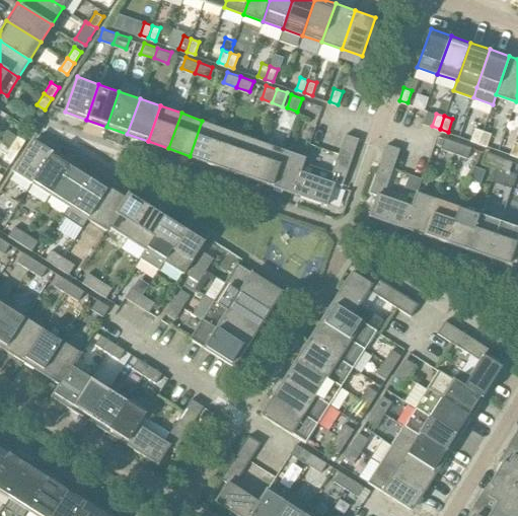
[(190,156),(210,163),(222,128),(202,121),(190,156)]
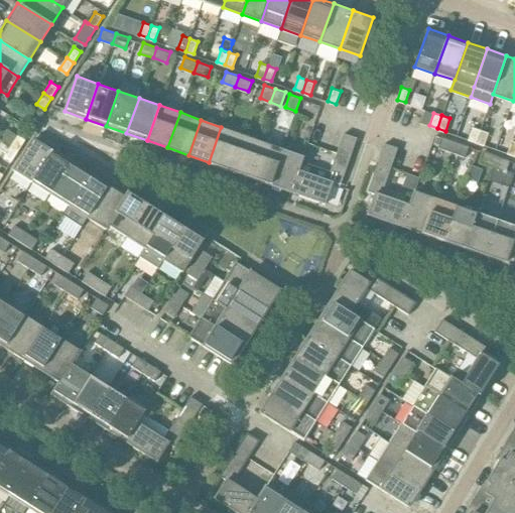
[(476,141),(481,129),(473,126),(468,139),(476,141)]
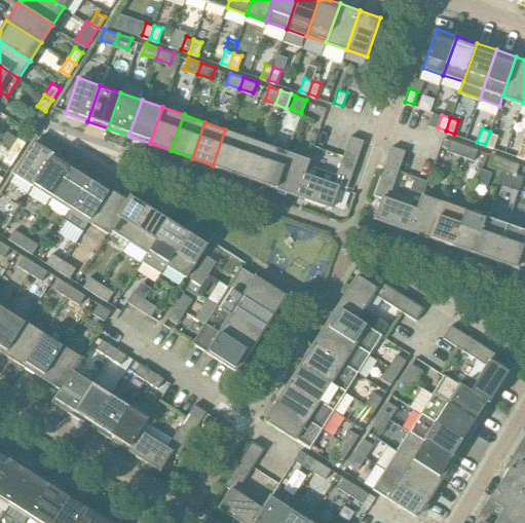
[(233,173),(247,137),(225,129),(213,165),(233,173)]
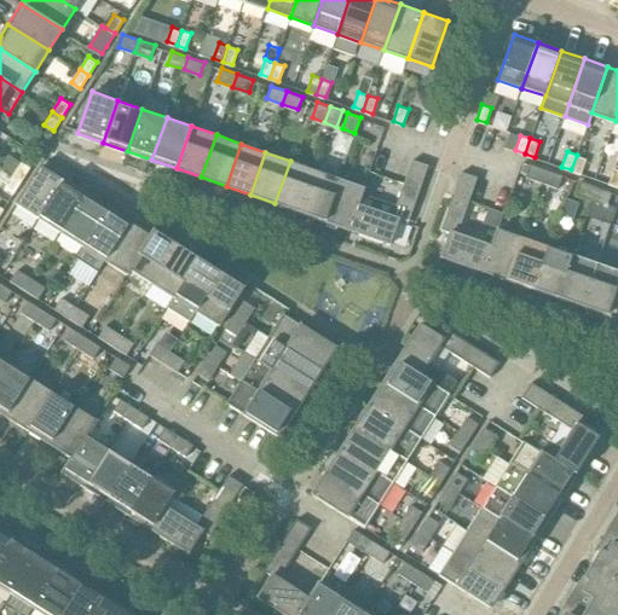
[(577,155),(571,169),(581,173),(585,158),(577,155)]
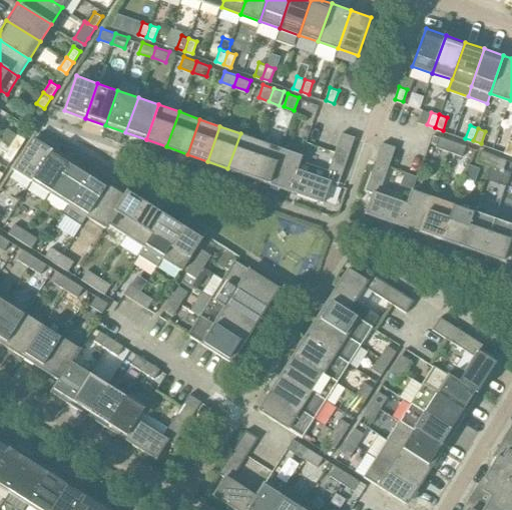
[(324,201),(331,181),(339,183),(356,136),(342,131),(326,178),(298,168),(297,168),(290,189),(324,201)]
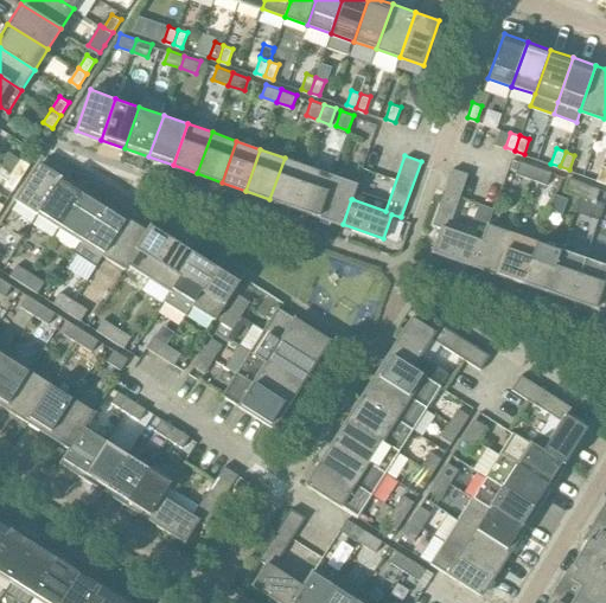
[(13,171),(21,177),(30,164),(21,158),(13,171)]
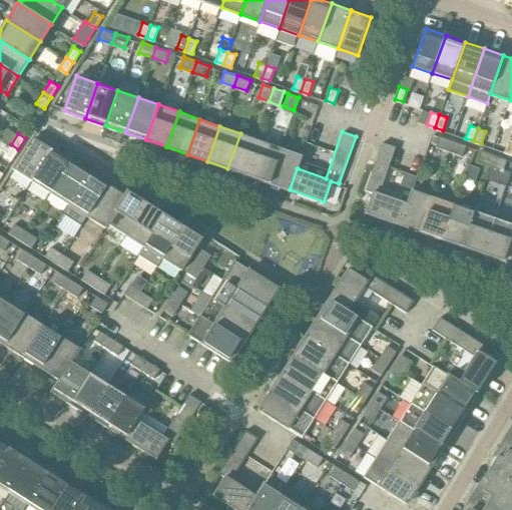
[(227,168),(248,175),(261,140),(240,133),(227,168)]
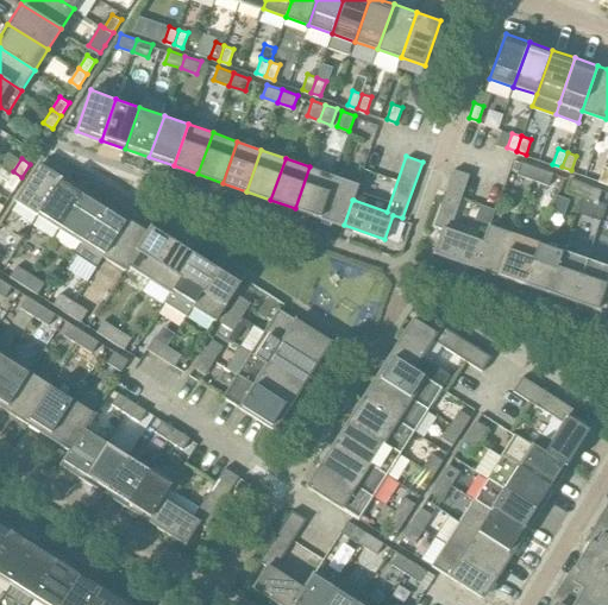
[(533,178),(538,165),(522,161),(518,172),(533,178)]
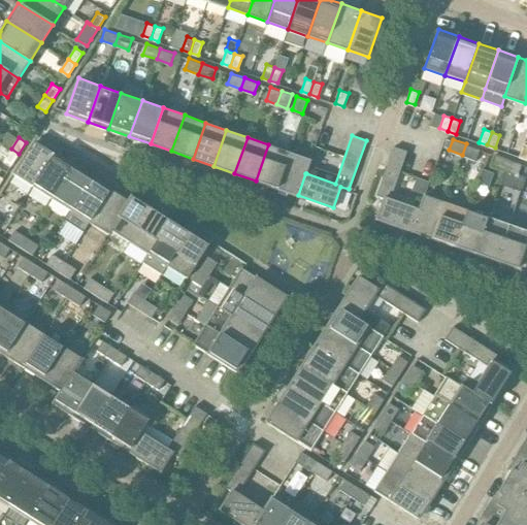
[(33,186),(54,153),(34,140),(13,172),(33,186)]
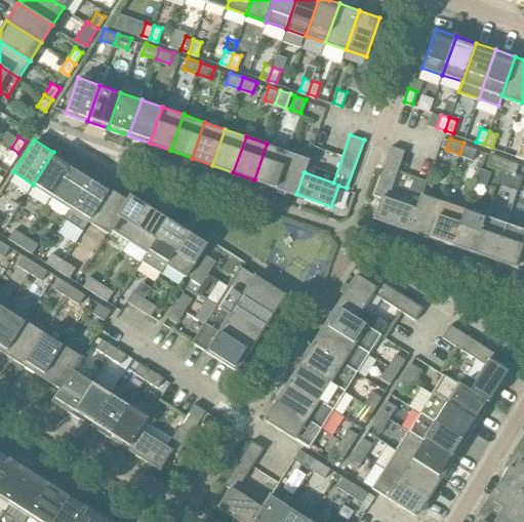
[(464,143),(459,154),(474,159),(477,148),(464,143)]
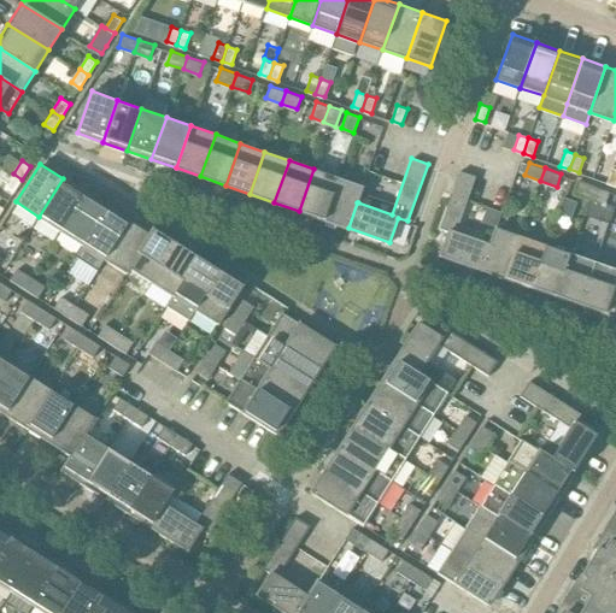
[(339,177),(314,169),(299,211),(323,219),(339,177)]
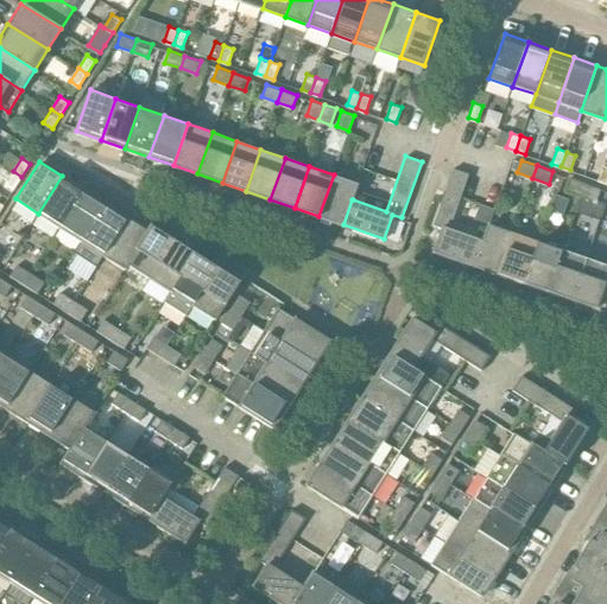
[(484,240),(450,228),(469,173),(454,167),(434,224),(442,227),(434,252),(475,266),(484,240)]
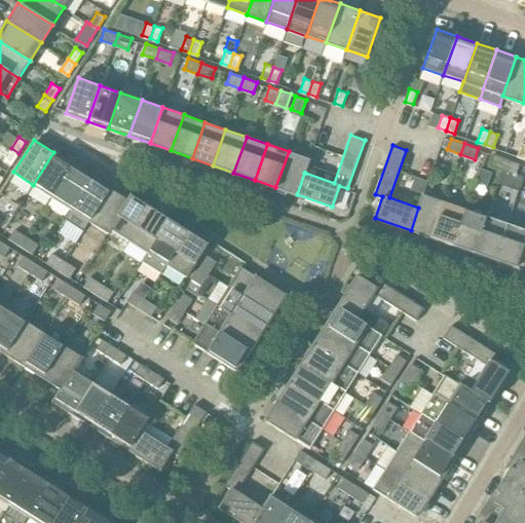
[(19,153),(11,148),(4,159),(11,164),(19,153)]
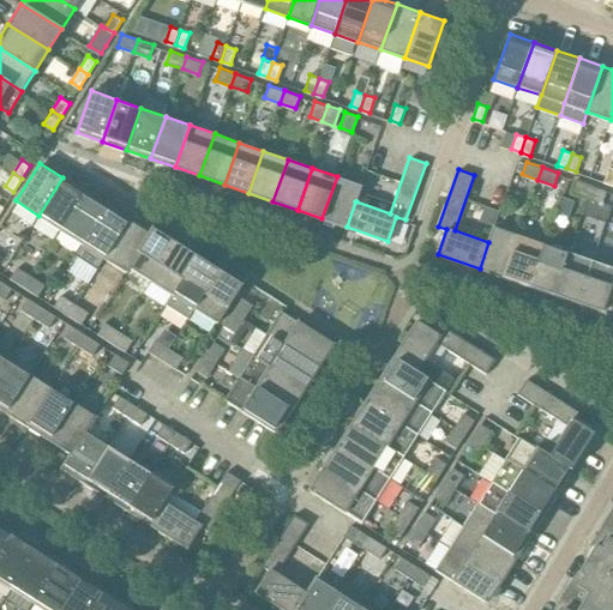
[(337,176),(322,218),(347,227),(355,201),(356,201),(361,185),(337,176)]
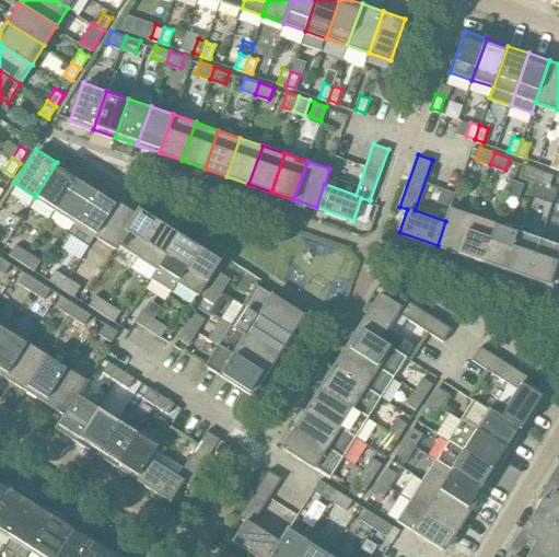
[(77,175),(57,162),(35,197),(56,209),(77,175)]
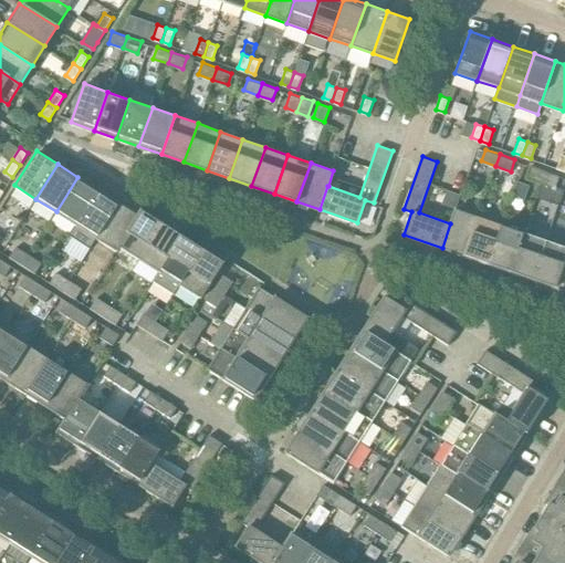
[(541,181),(545,170),(531,165),(526,177),(541,181)]
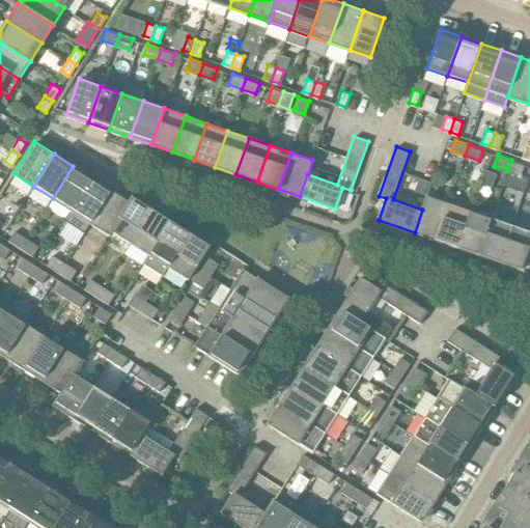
[(511,160),(507,170),(521,175),(525,164),(511,160)]
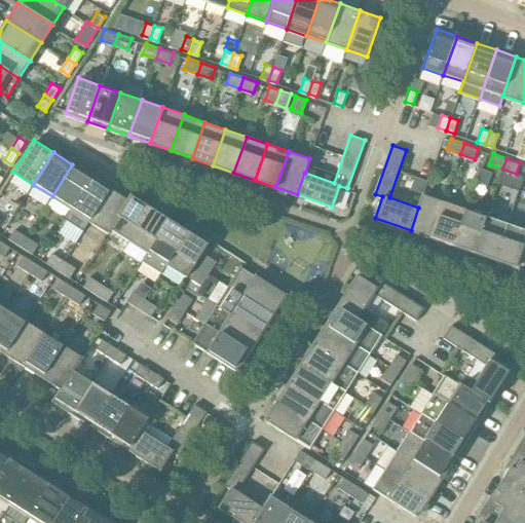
[(91,176),(72,164),(52,196),(71,209),(91,176)]
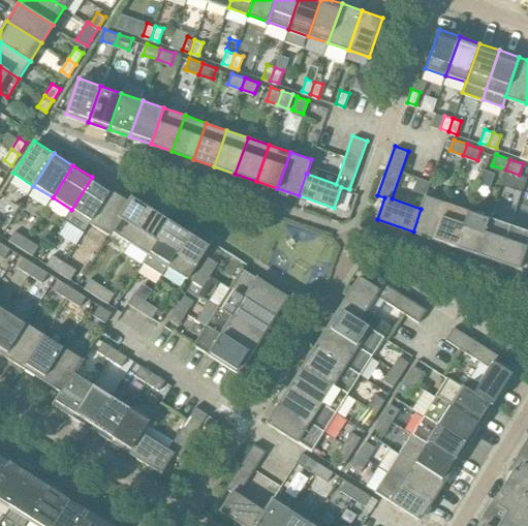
[(111,189),(92,177),(71,210),(66,218),(85,230),(90,221),(111,189)]
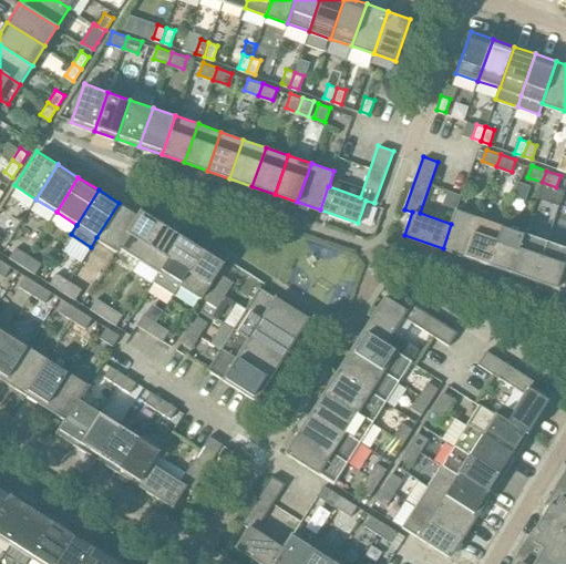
[(448,190),(443,204),(456,208),(462,194),(448,190)]
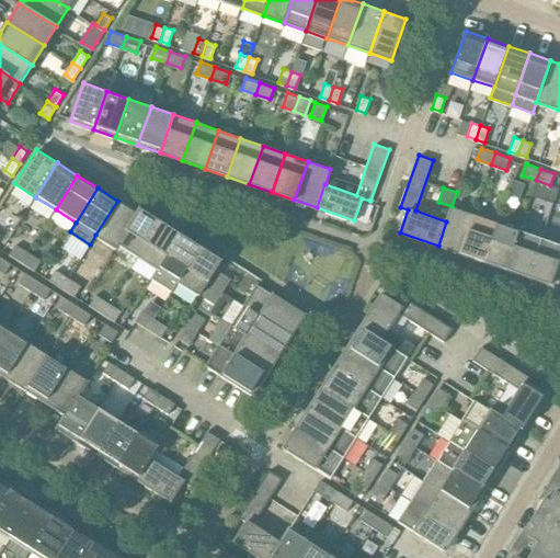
[(136,213),(117,201),(95,235),(116,248),(118,243),(137,213),(136,213)]
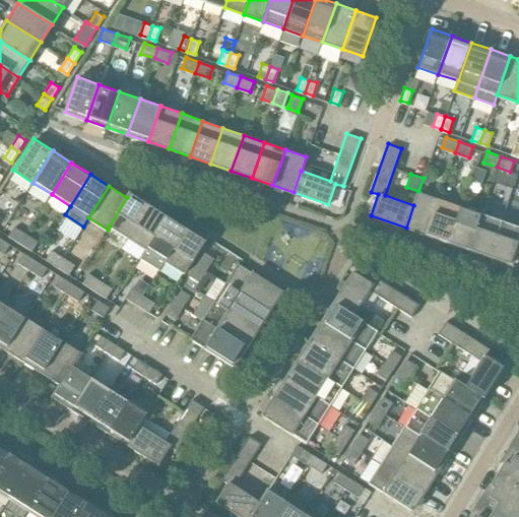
[(406,228),(427,235),(440,199),(417,191),(413,205),(406,228)]
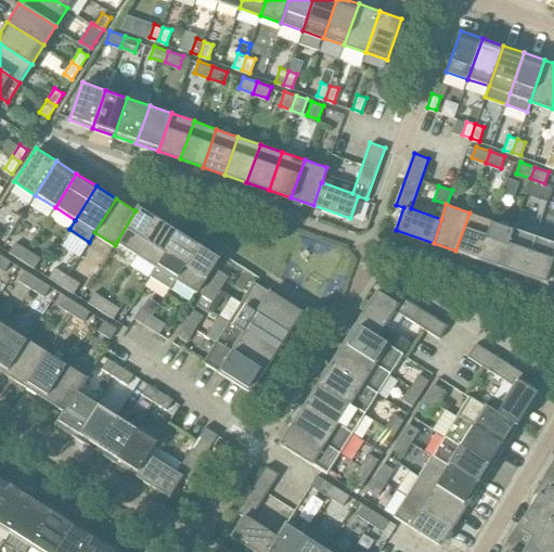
[(137,253),(158,219),(138,206),(134,210),(136,210),(117,241),(137,253)]
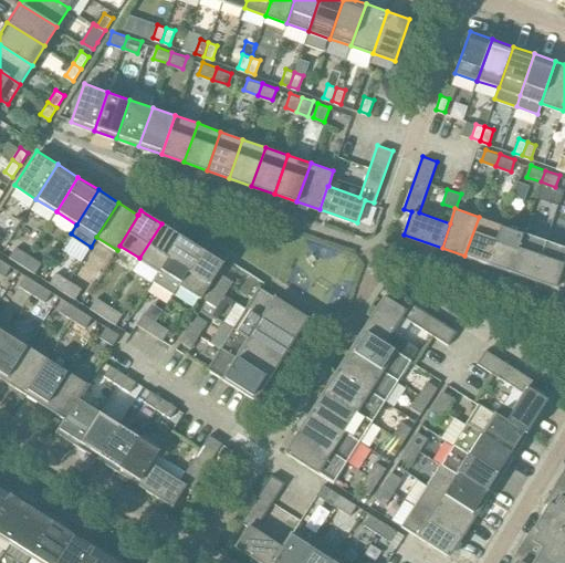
[(464,256),(488,263),(501,225),(479,217),(464,256)]
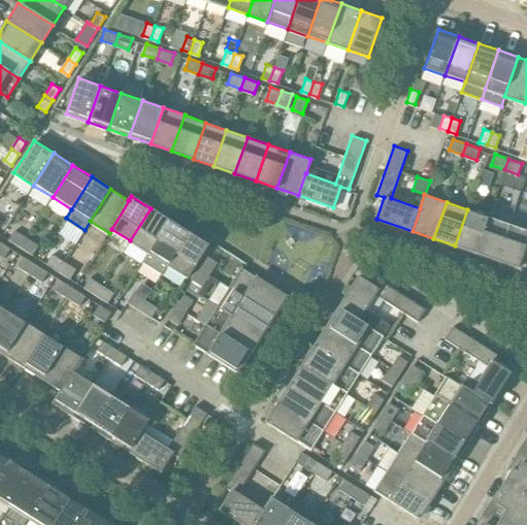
[(169,221),(151,208),(130,240),(149,253),(169,221)]
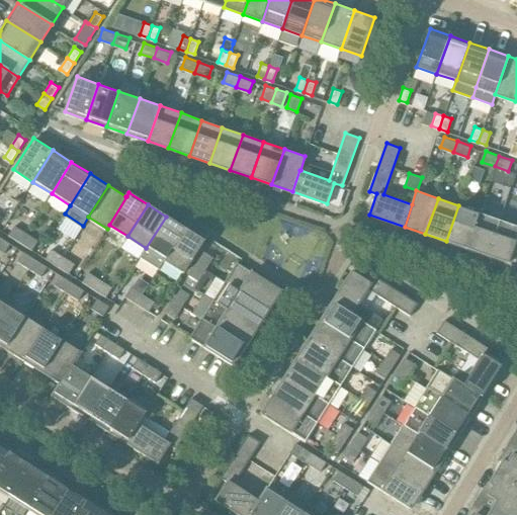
[(446,241),(466,248),(479,212),(458,205),(446,241)]
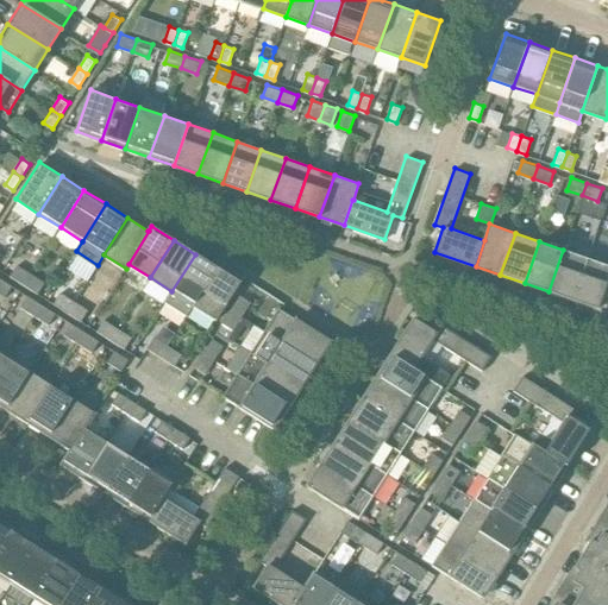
[(588,258),(563,250),(549,291),(572,300),(588,258)]
